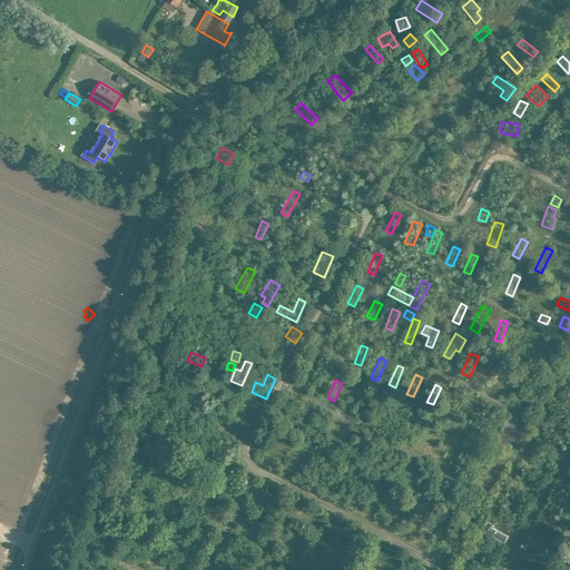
[(199,389),(194,401),(203,405),(207,393),(199,389)]
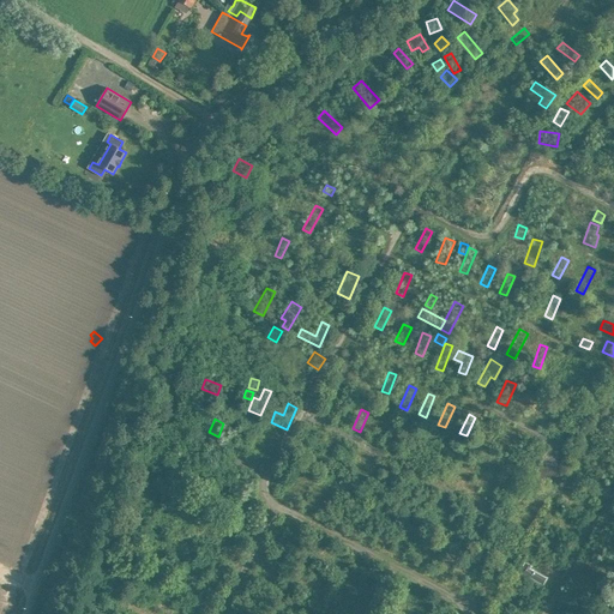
[(374,438),(381,443),(393,425),(386,420),(374,438)]
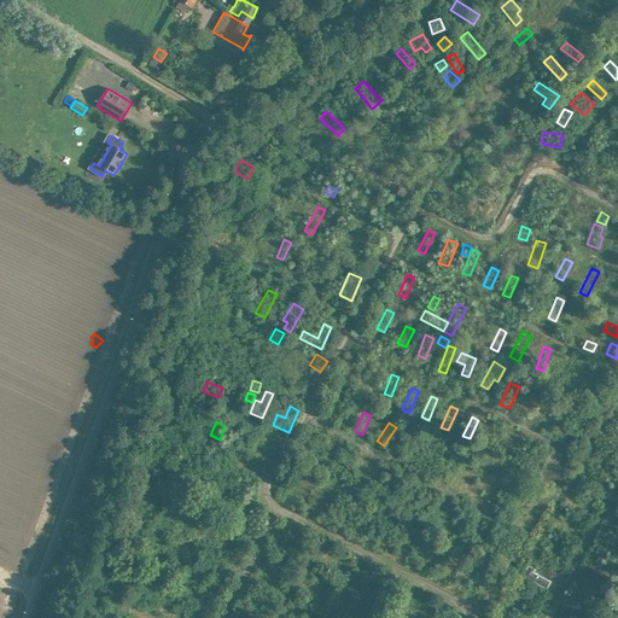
[(419,433),(423,426),(414,423),(410,430),(419,433)]
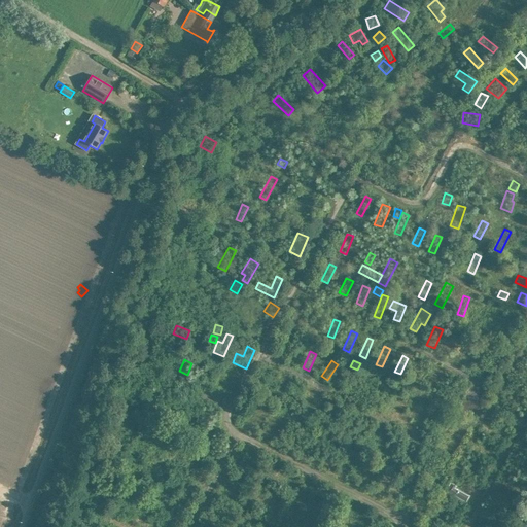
[(345,392),(351,375),(345,373),(339,390),(345,392)]
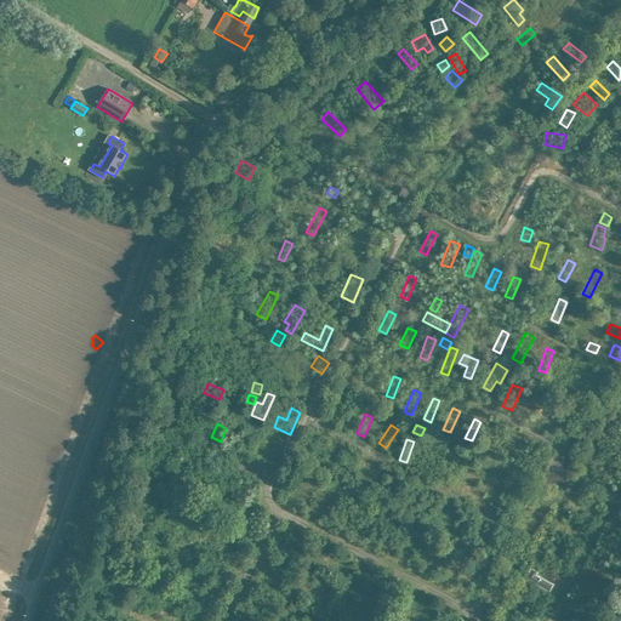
[(328,445),(318,466),(326,469),(336,449),(328,445)]
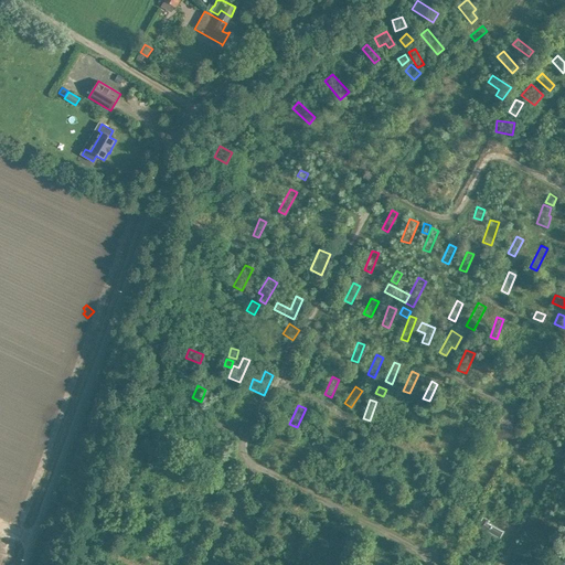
[(407,417),(423,422),(425,413),(409,408),(407,417)]
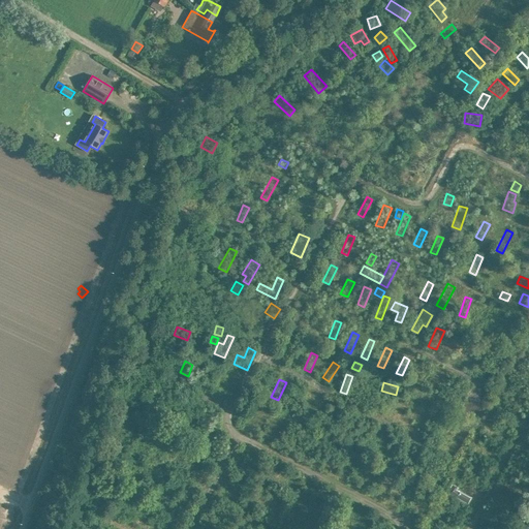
[(122,386),(118,394),(126,398),(130,390),(122,386)]
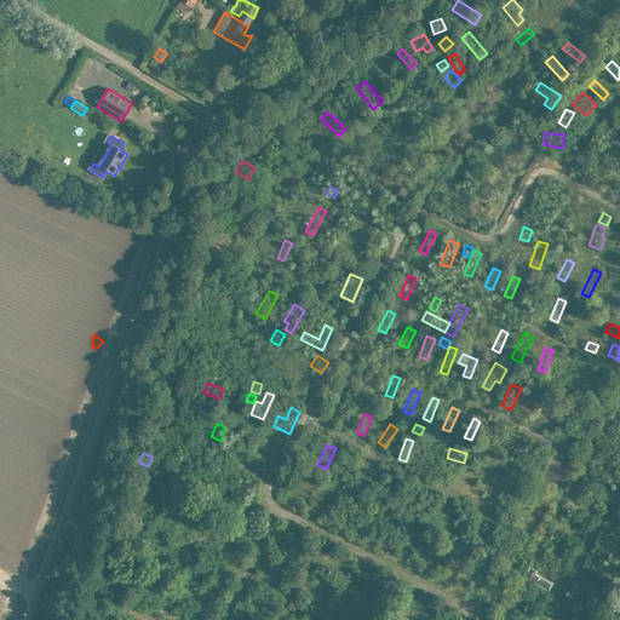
[(468,486),(475,465),(469,463),(461,483),(468,486)]
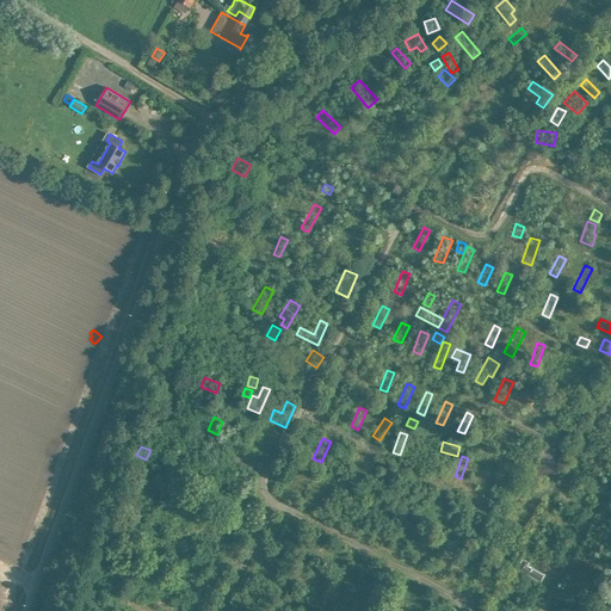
[(586,463),(581,470),(602,481),(605,474),(586,463)]
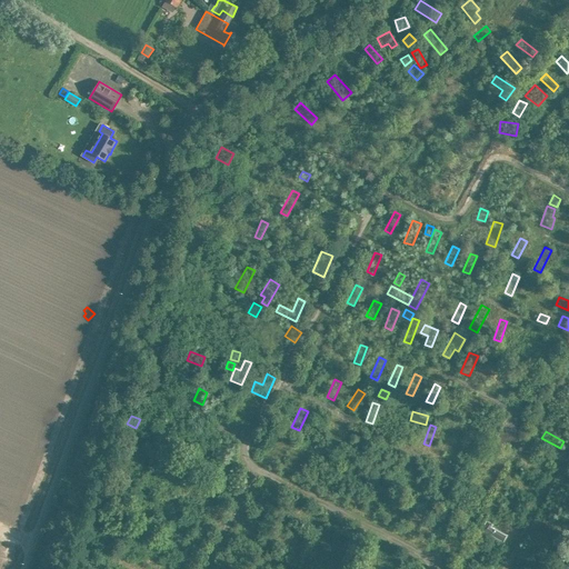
[(342,458),(352,437),(346,435),(336,455),(342,458)]
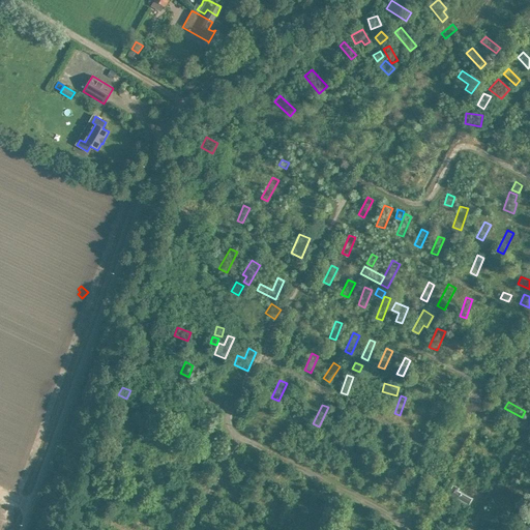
[(258,424),(265,409),(259,406),(252,422),(258,424)]
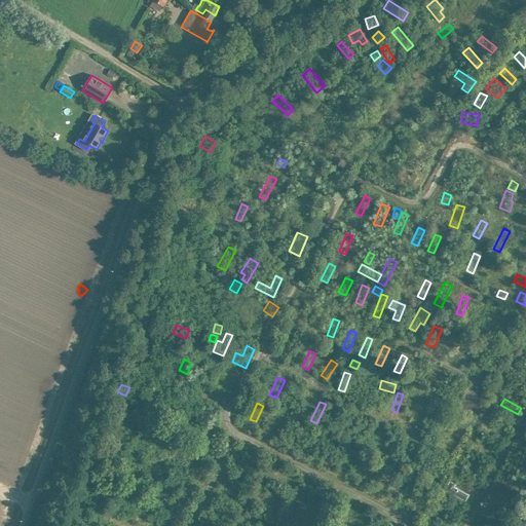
[(417,411),(428,417),(433,408),(422,403),(417,411)]
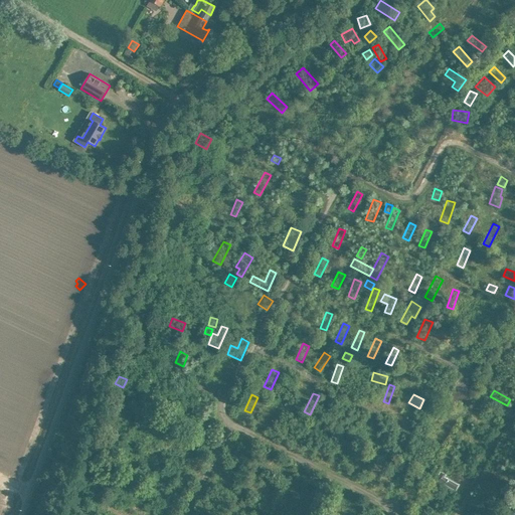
[(177,415),(184,418),(192,400),(186,397),(177,415)]
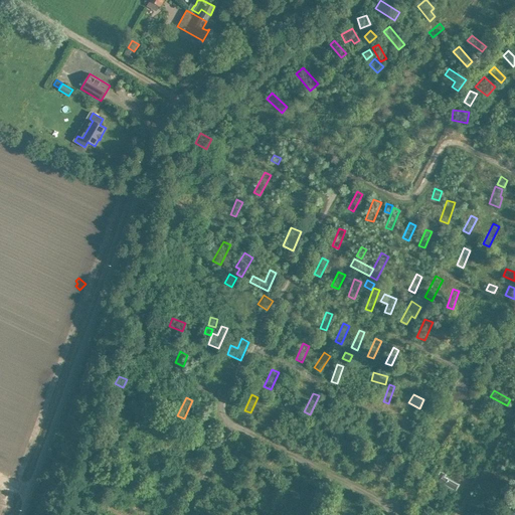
[(167,412),(177,413),(178,402),(167,402),(167,412)]
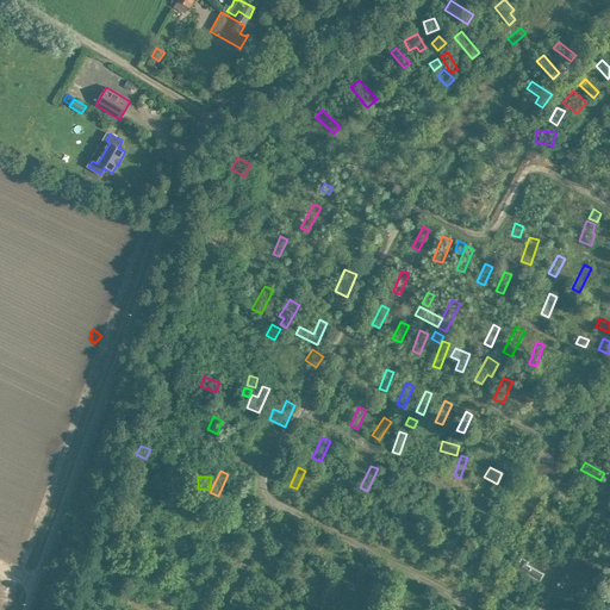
[(162,508),(174,485),(167,481),(156,504),(162,508)]
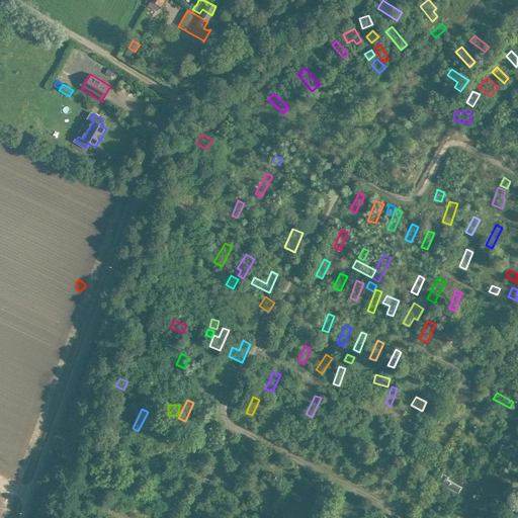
[(344,428),(352,414),(347,411),(339,426),(344,428)]
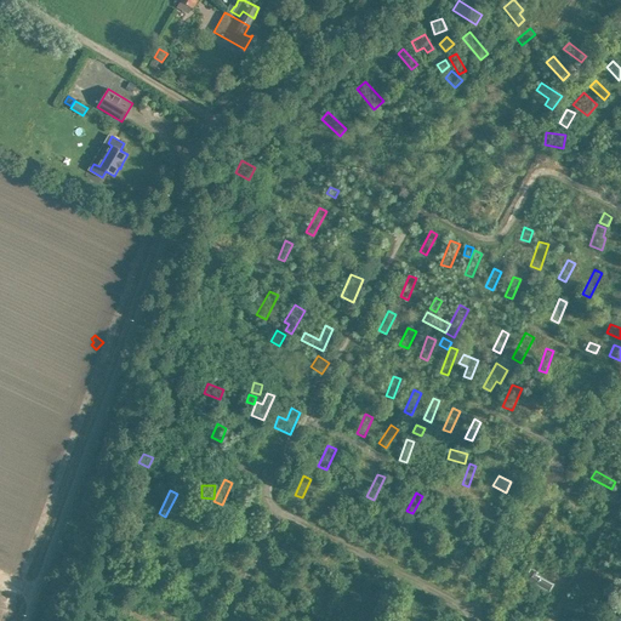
[(546,495),(541,507),(553,512),(558,500),(546,495)]
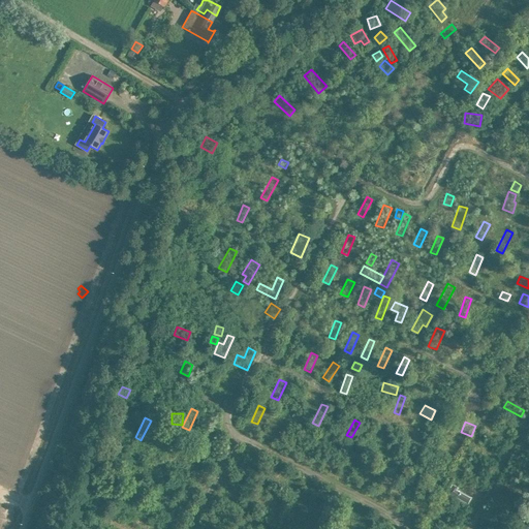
[(487,424),(484,431),(493,436),(497,429),(487,424)]
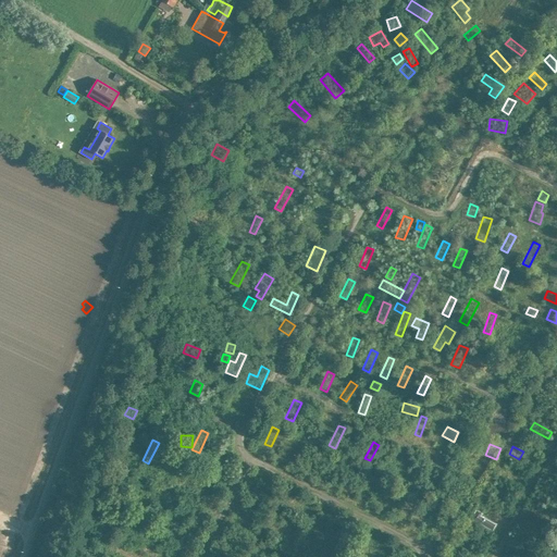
[(477,467),(482,456),(475,452),(470,462),(477,467)]
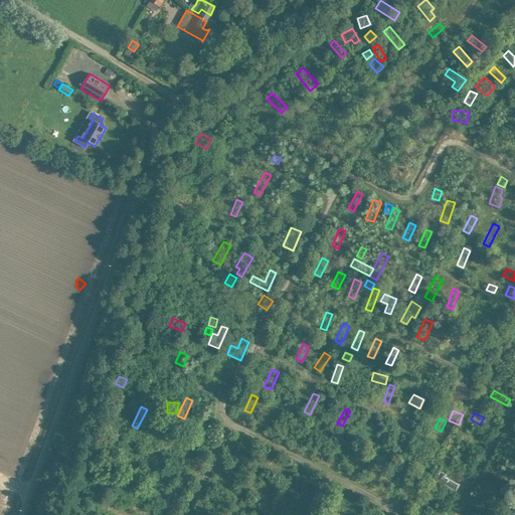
[(156,438),(164,420),(158,418),(150,435),(156,438)]
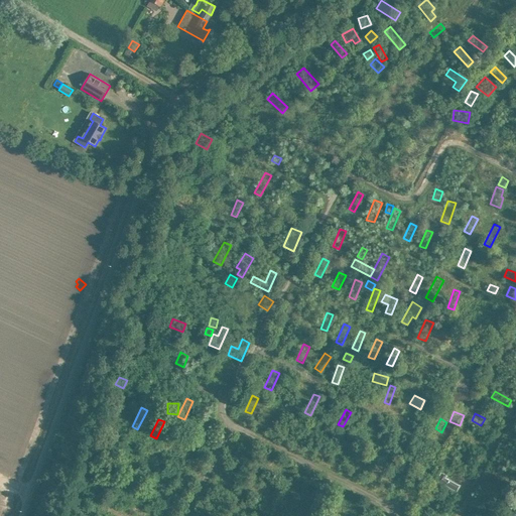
[(294,439),(300,442),(307,423),(301,421),(294,439)]
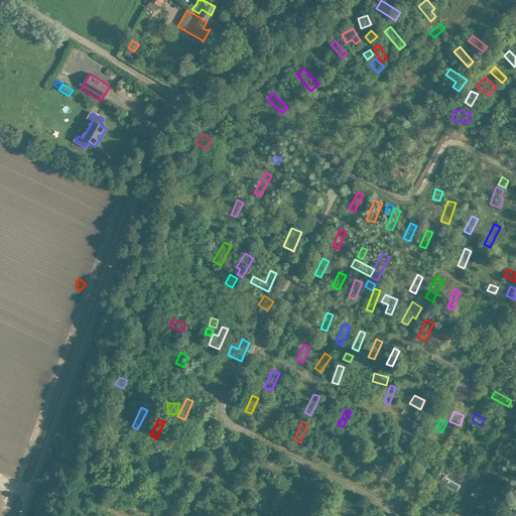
[(360,438),(366,425),(359,423),(354,436),(360,438)]
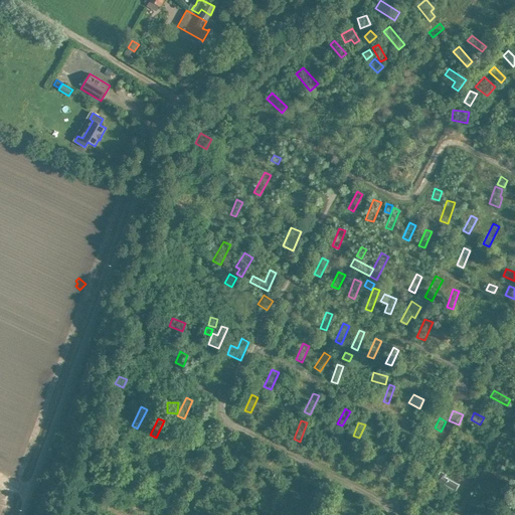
[(482,422),(479,428),(490,436),(493,430),(482,422)]
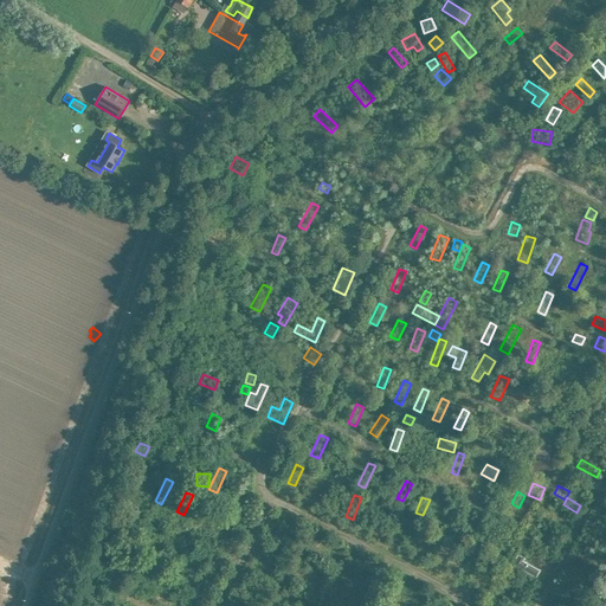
[(457,520),(466,503),(458,498),(455,505),(458,508),(452,517),(457,520)]
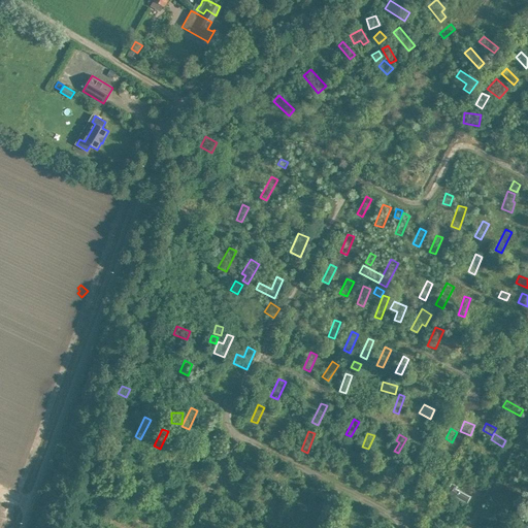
[(456,441),(462,446),(467,438),(460,434),(456,441)]
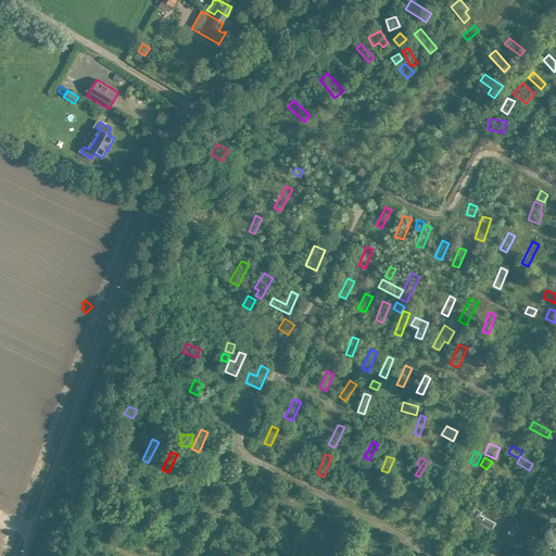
[(189,463),(180,481),(187,484),(196,466),(189,463)]
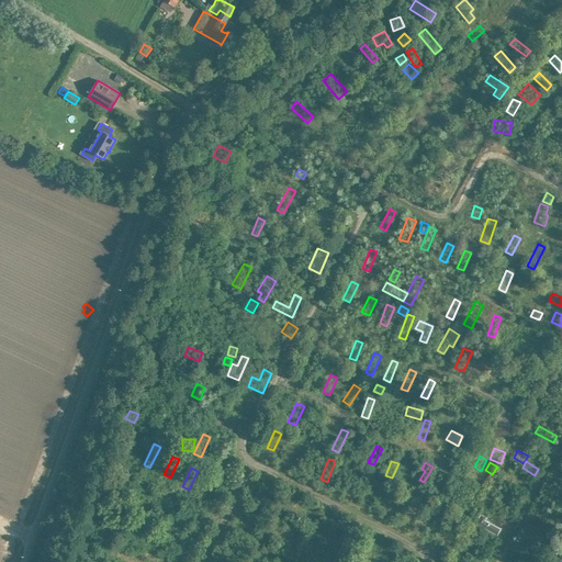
[(409,478),(404,475),(402,481),(413,485),(419,470),(413,468),(409,478)]
